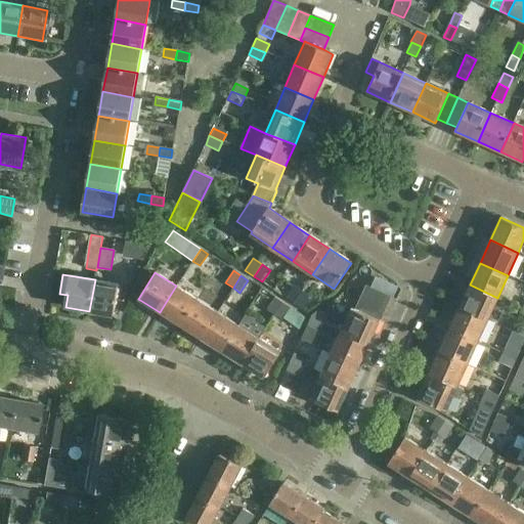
[(95,279),(89,311),(114,315),(119,284),(95,279)]
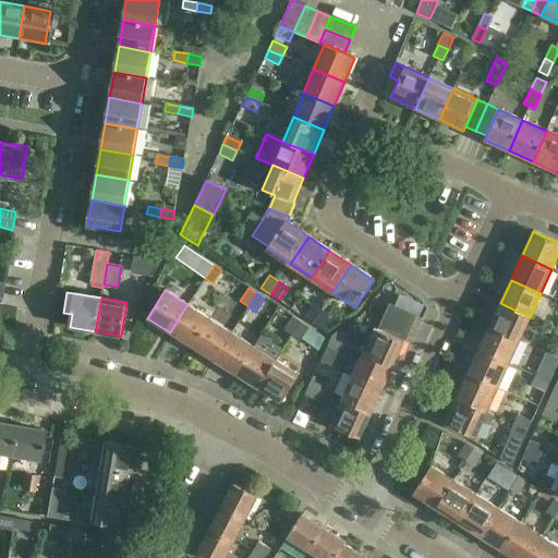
[(314,323),(322,310),(312,303),(304,316),(314,323)]
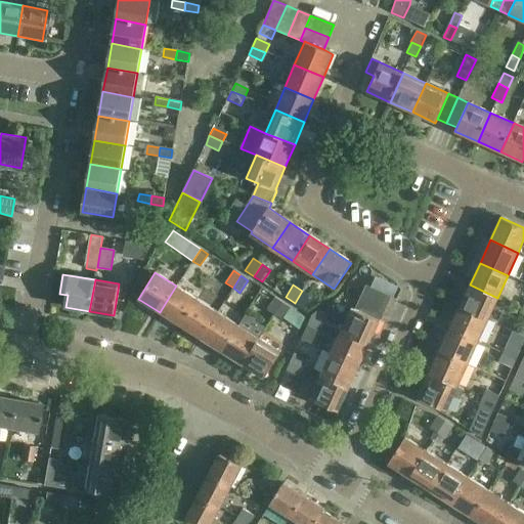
[(487,320),(497,298),(470,285),(460,307),(487,320)]
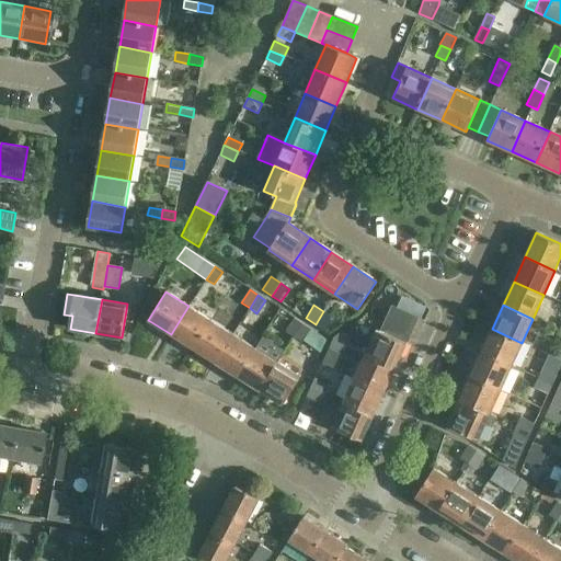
[(171,334),(193,348),(210,320),(189,306),(171,334)]
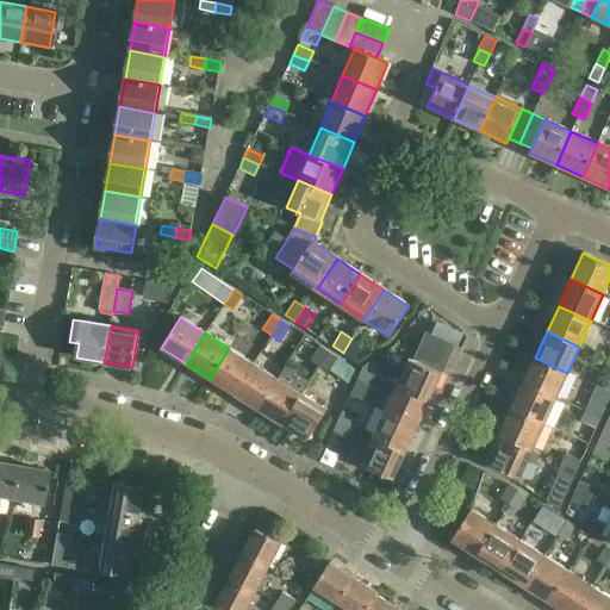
[(427,332),(421,348),(447,360),(454,346),(427,332)]
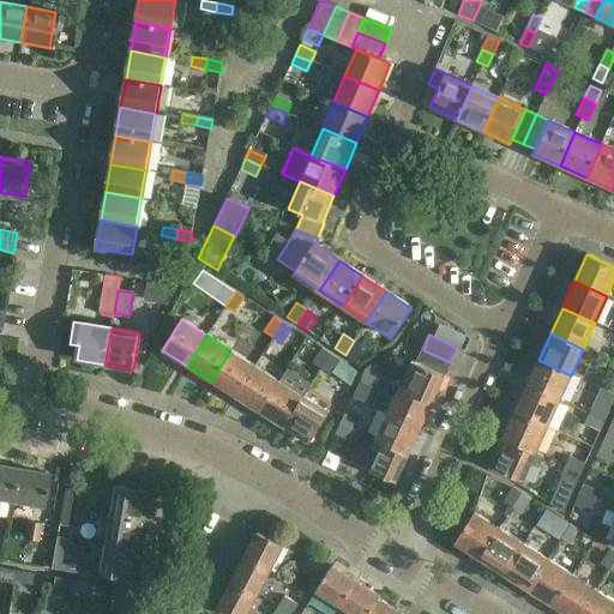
[(354,341),(345,355),(355,362),(365,348),(354,341)]
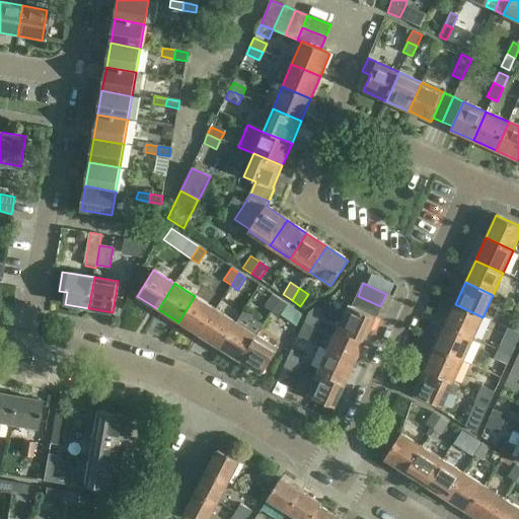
[(272,312),(279,300),(272,295),(264,307),(272,312)]
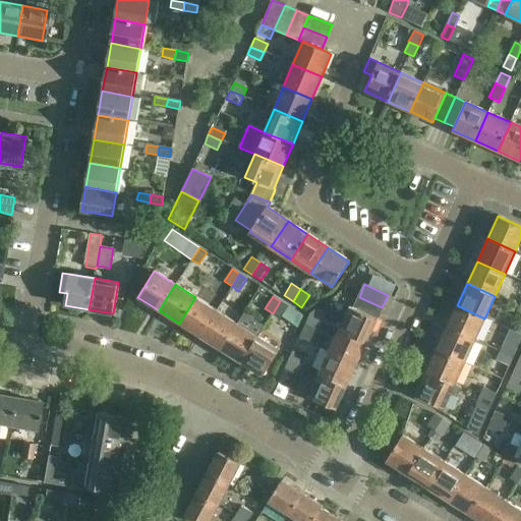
[(179,324),(200,336),(217,310),(195,297),(179,324)]
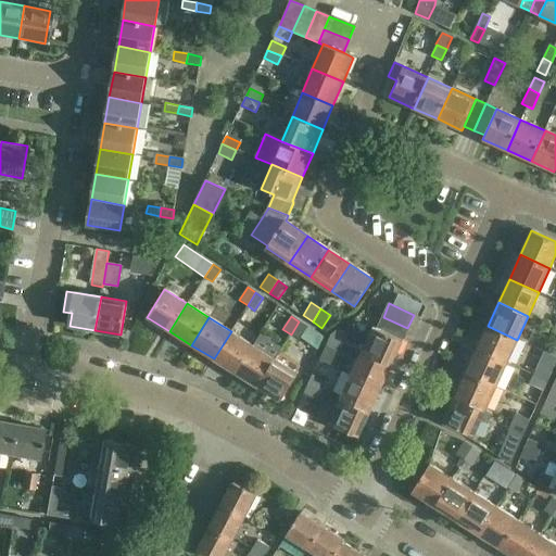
[(383,317),(378,328),(403,340),(407,328),(383,317)]
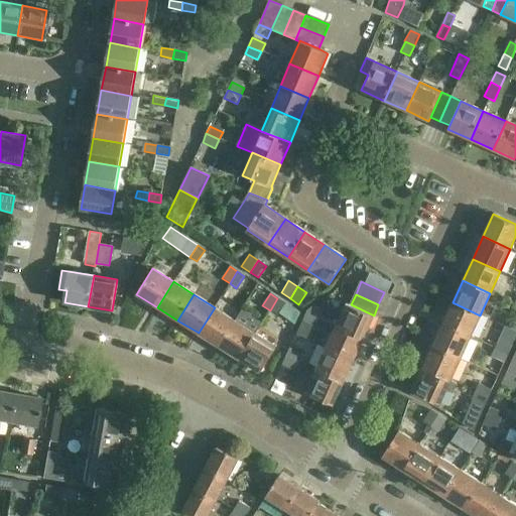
[(277,298),(270,310),(276,314),(284,302),(277,298)]
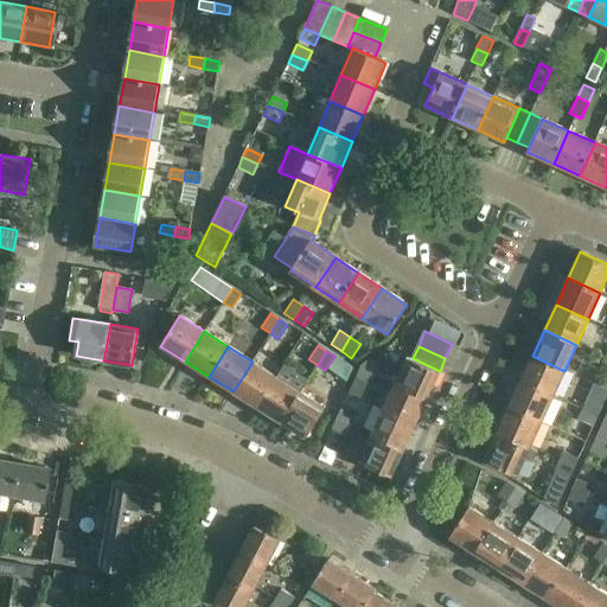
[(532,356),(521,382),(554,396),(564,371),(532,356)]
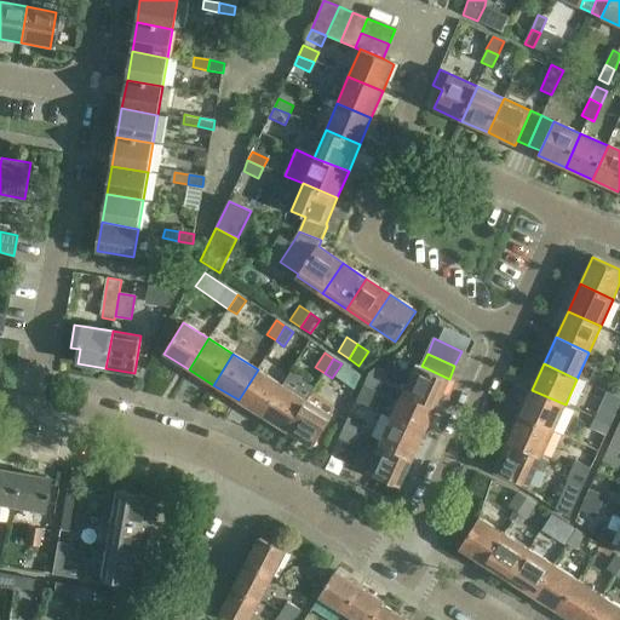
[(449,379),(422,366),(417,365),(405,391),(437,407),(449,379)]
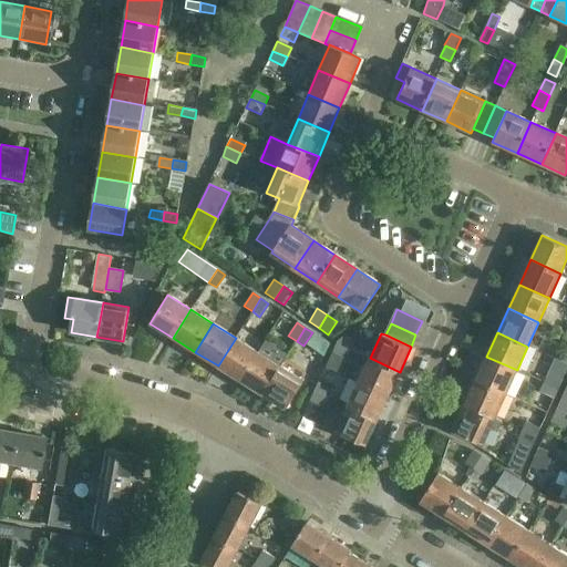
[(337,343),(351,350),(356,341),(346,336),(338,342),(337,343)]
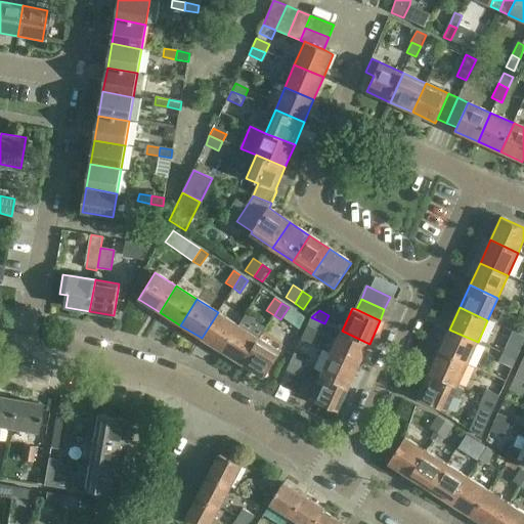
[(202,338),(222,351),(238,324),(218,312),(202,338)]
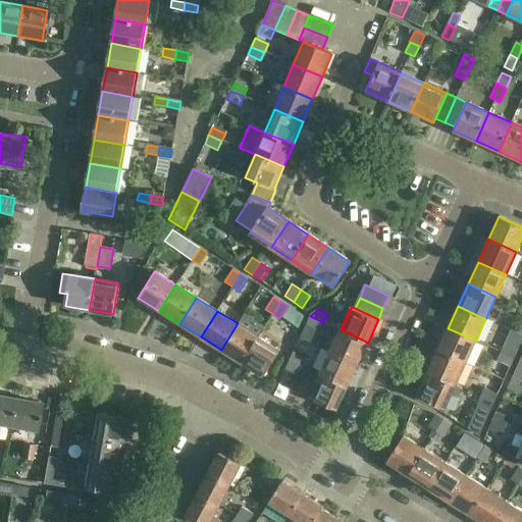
[(323,322),(310,316),(307,324),(320,330),(323,322)]
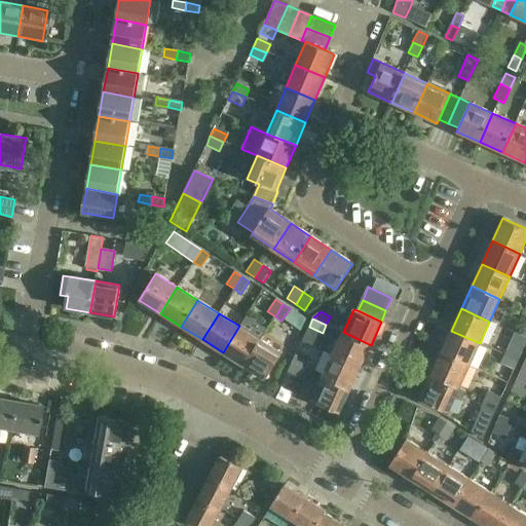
[(223,352),(243,366),(260,339),(239,326),(223,352)]
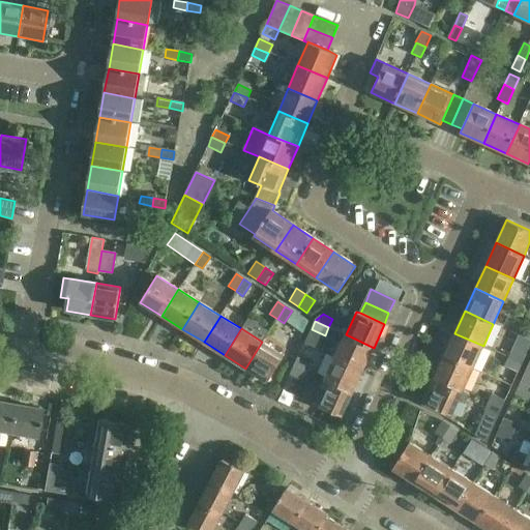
[(454,333),(444,356),(473,369),(483,346),(454,333)]
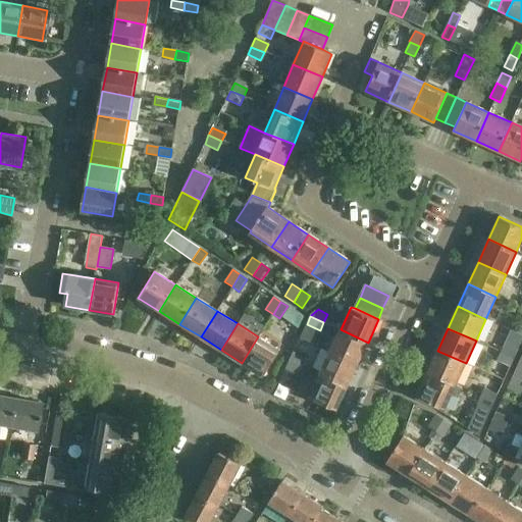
[(358,364),(368,343),(341,329),(330,352),(358,364)]
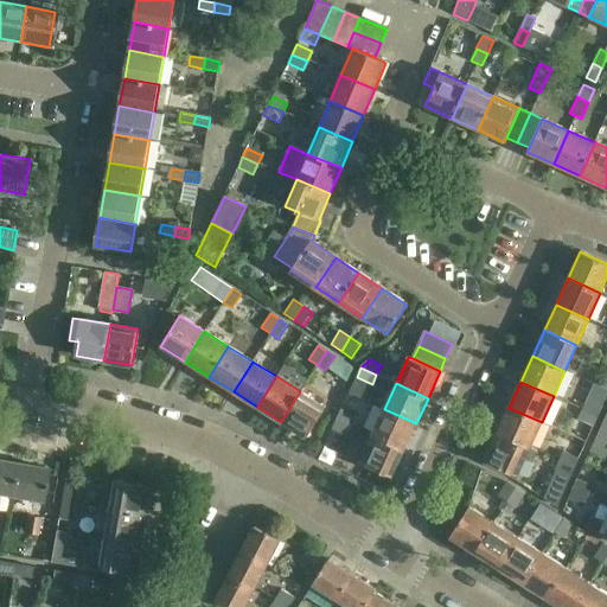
[(300,391),(281,422),(307,438),(325,407),(300,391)]
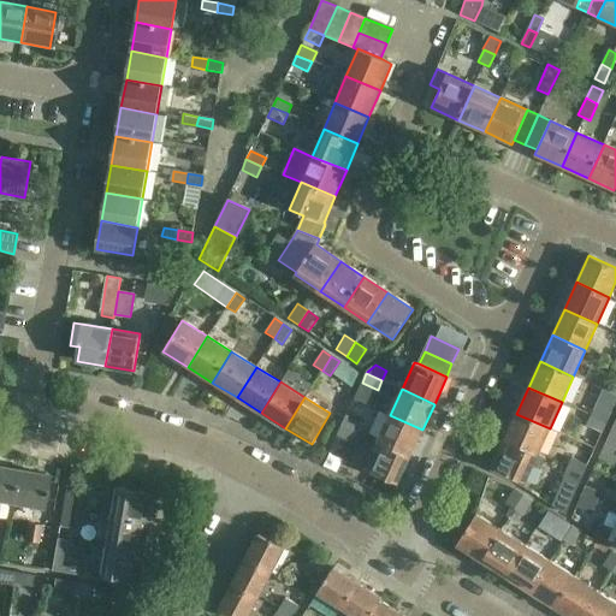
[(590,415),(606,422),(611,413),(594,406),(590,415)]
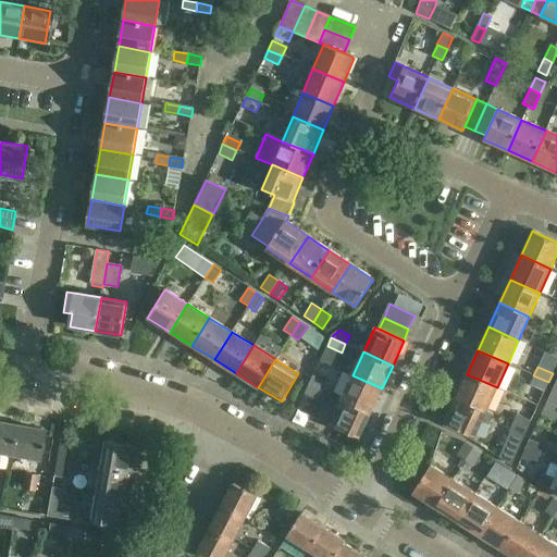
[(486,410),(497,387),(467,374),(456,397),(486,410)]
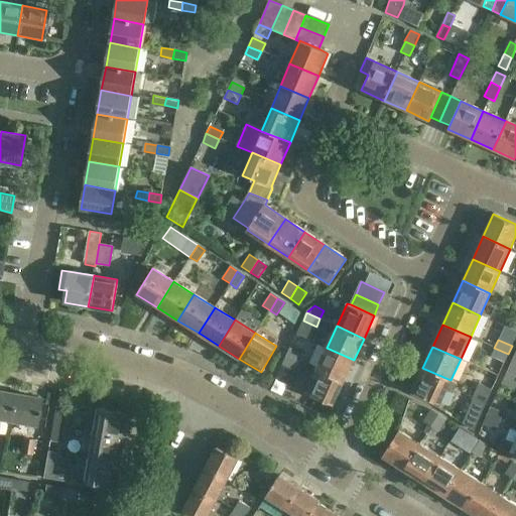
[(327,348),(316,370),(344,382),(349,372),(354,360),(327,348)]
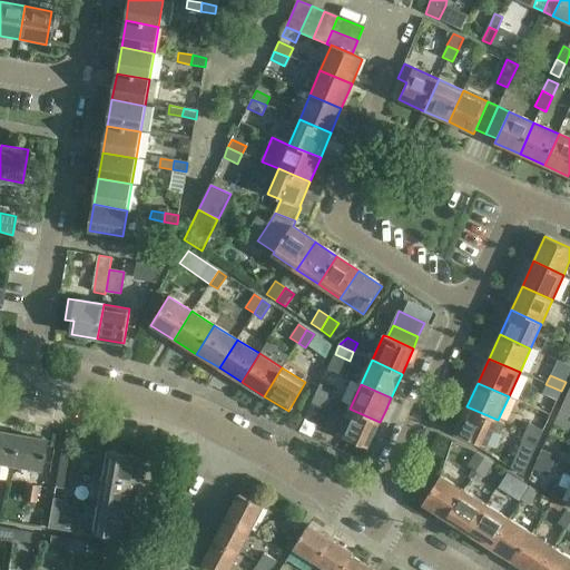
[(561,391),(546,384),(542,394),(557,401),(561,391)]
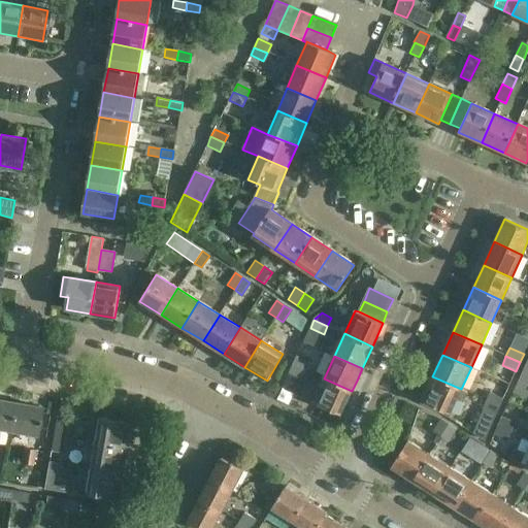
[(293,365),(307,371),(310,363),(297,357),(293,365)]
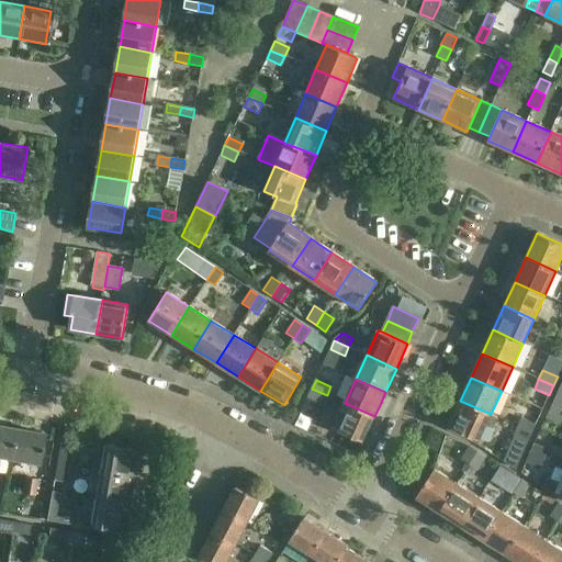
[(327,395),(312,389),(308,397),(323,404),(327,395)]
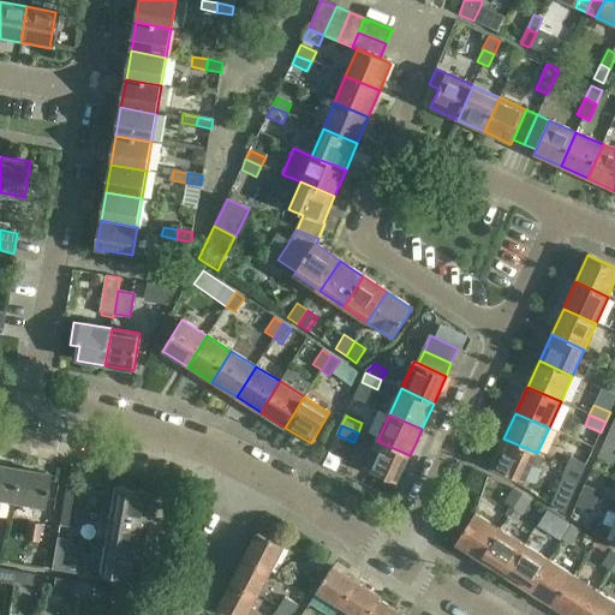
[(603,443),(614,448),(614,435),(608,433),(603,443)]
